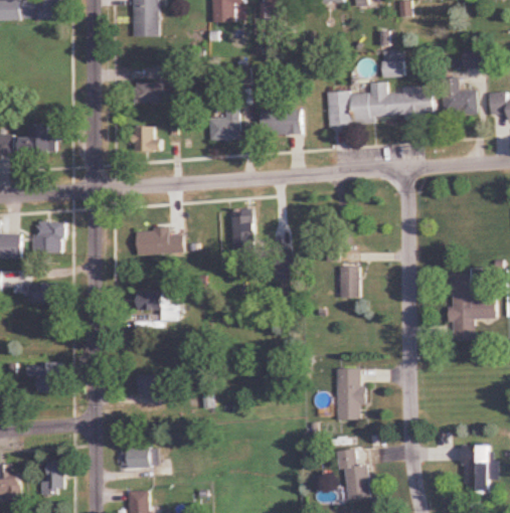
[(0,20),(59,19),(58,0),(0,0),(0,20)]
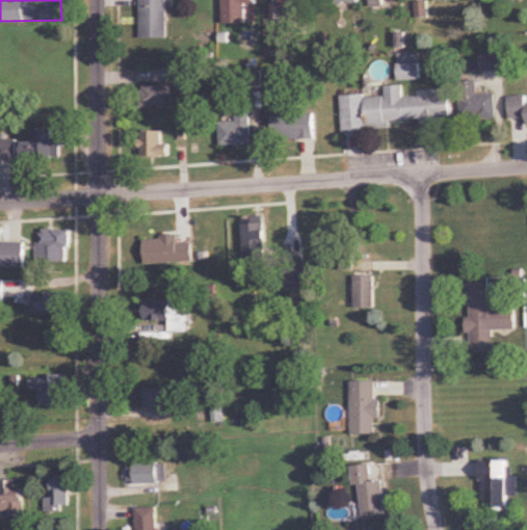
[(135,0),(136,38),(162,38),(162,0),(135,0)]
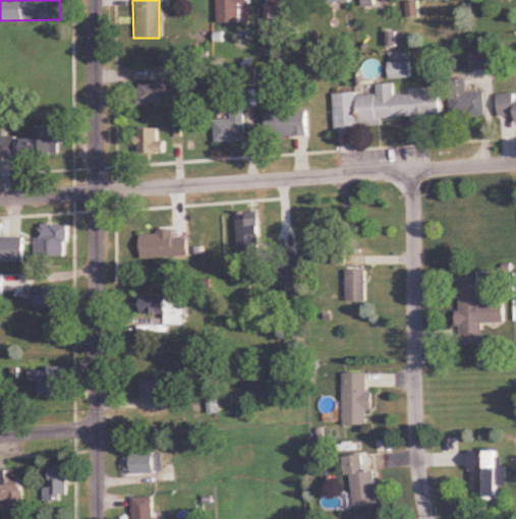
[(215,22),(236,22),(236,3),(245,3),(245,0),(215,0),(215,22)]
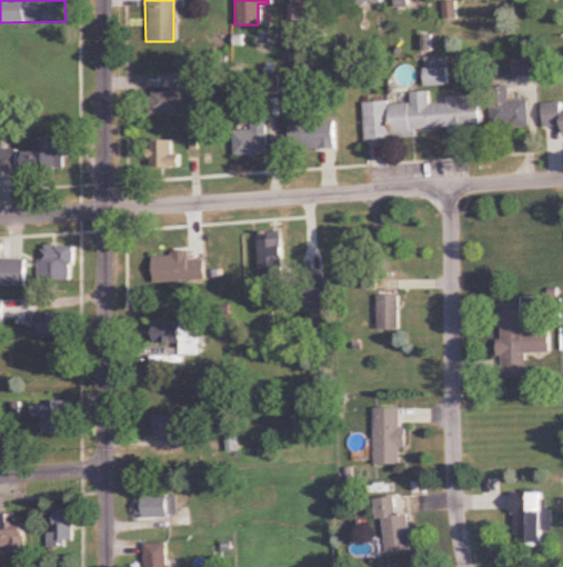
[(285,3),(285,20),(298,20),(298,13),(324,12),(323,0),(293,0),(294,3),(285,3)]
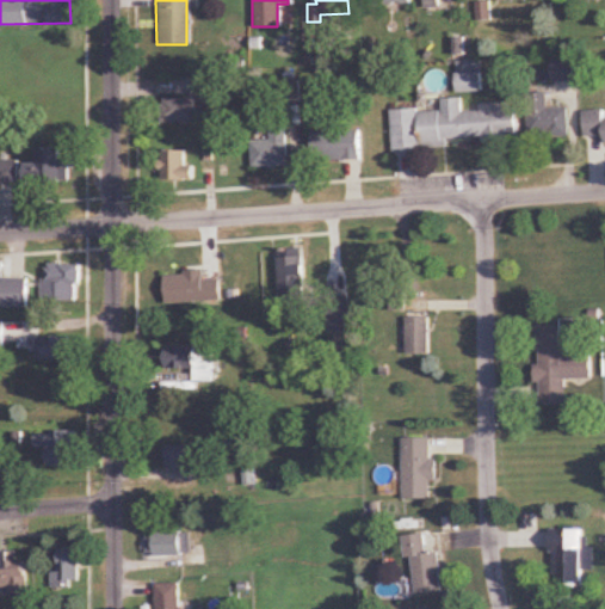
[(550,82),(573,82),(573,54),(550,54),(550,82)]
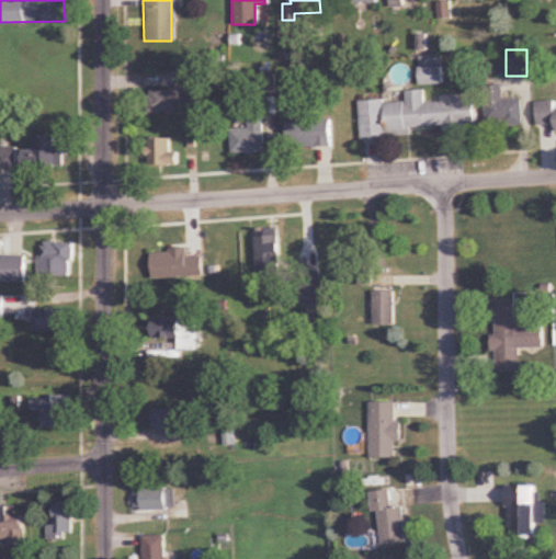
[(439,55),(416,55),(416,84),(439,84),(439,55)]
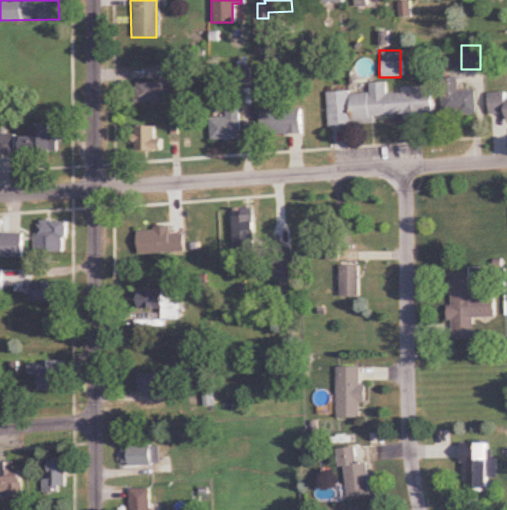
[(133,82),(133,102),(161,102),(161,85),(176,85),(176,68),(158,68),(158,82),(133,82)]
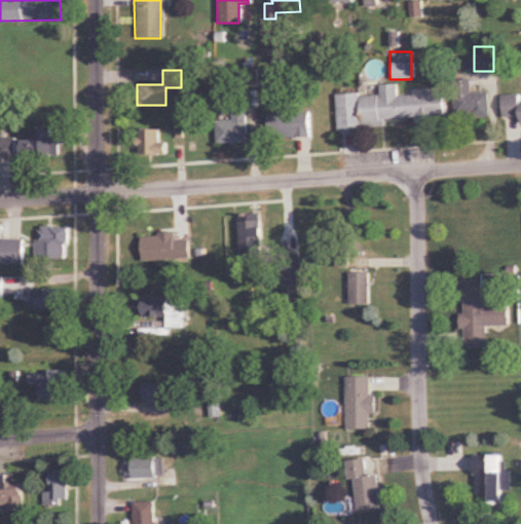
[(486,92),(468,92),(468,79),(450,80),(451,117),(487,117),(486,92)]
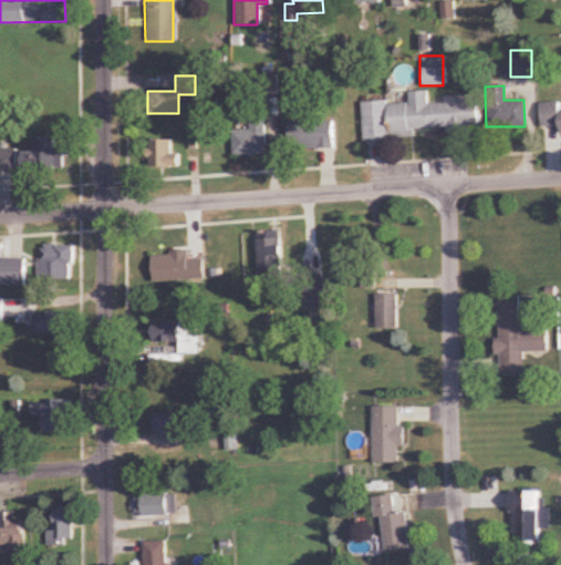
[(361,137),(444,132),(444,131),(477,129),(475,101),(468,102),(467,94),(442,96),(443,102),(426,104),(425,91),(406,92),(407,100),(359,104),(361,137)]
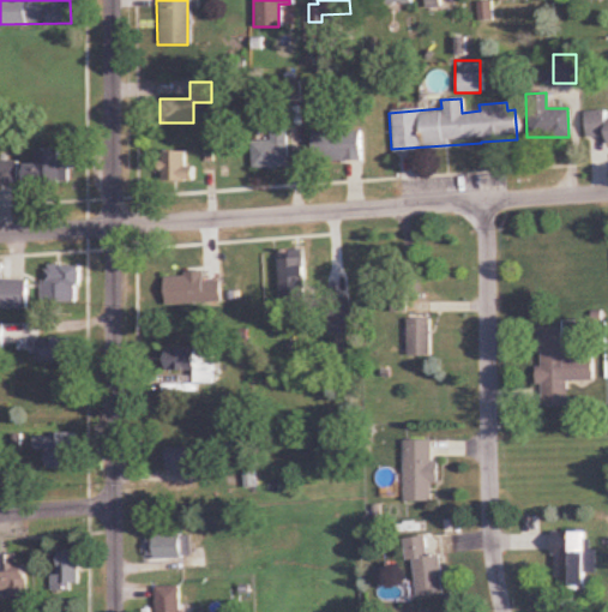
[(584,137),(603,136),(605,144),(607,144),(607,119),(603,119),(602,109),(582,111),(584,137)]
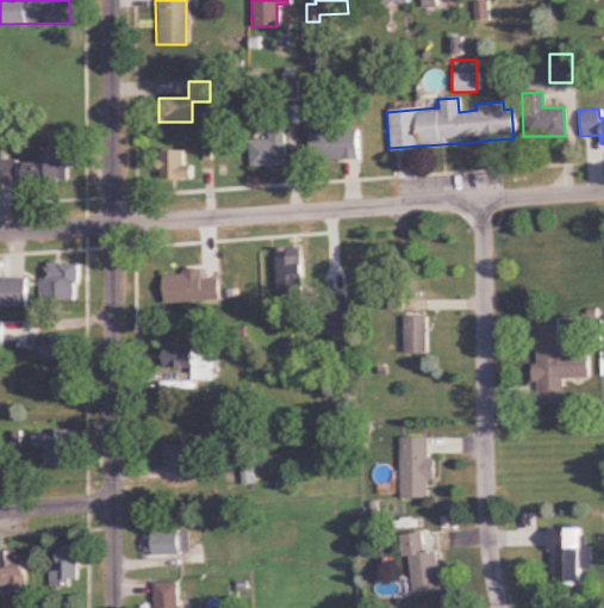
[(248,140),(248,165),(284,165),(284,124),(267,124),(267,140),(248,140)]
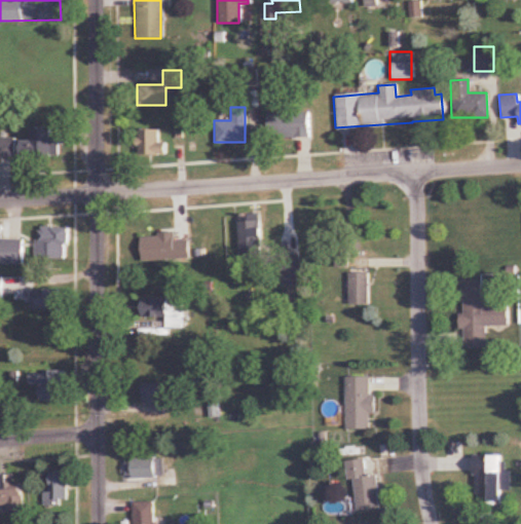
[(307,137),(307,111),(265,111),(265,137),(307,137)]
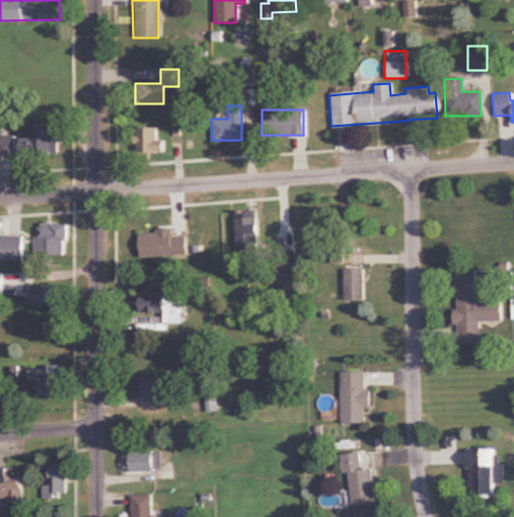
[(19,138),(19,154),(53,154),(53,126),(27,126),(27,138),(19,138)]
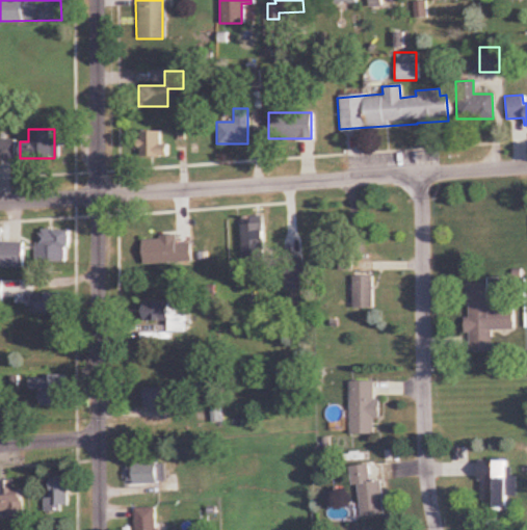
[(159,143),(159,131),(137,131),(137,157),(165,157),(165,143),(159,143)]
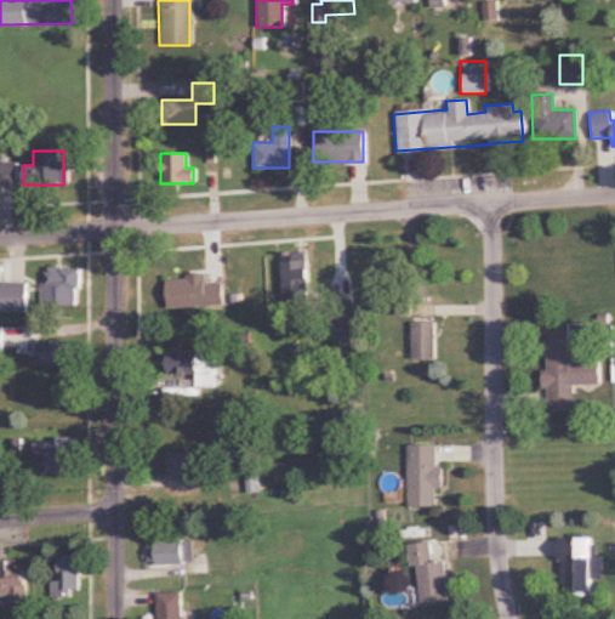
[(16,162),(0,160),(0,183),(16,185),(16,162)]
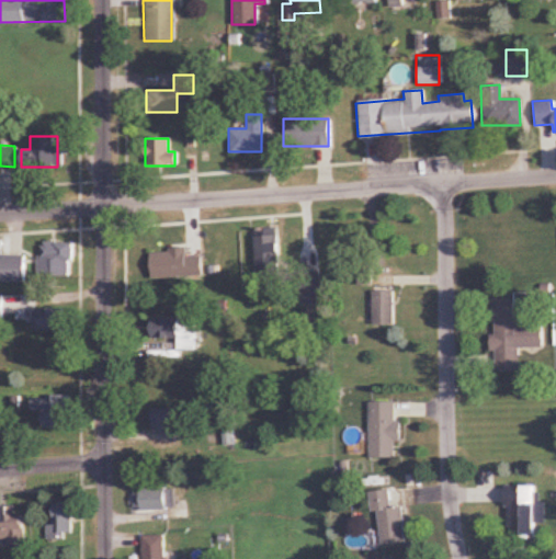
[(252,264),(276,264),(276,227),(252,227),(252,264)]
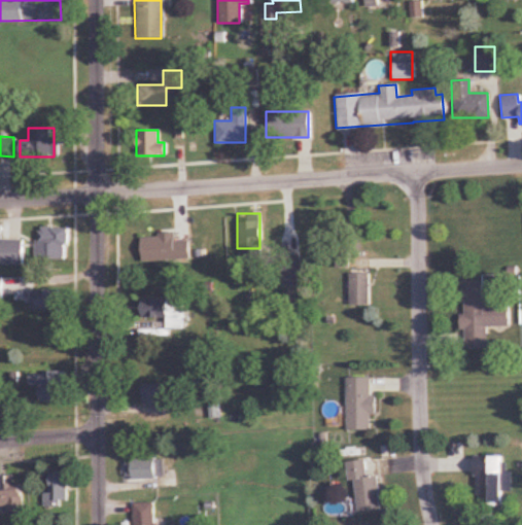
[(192,243),(192,223),(136,223),(136,243),(192,243)]
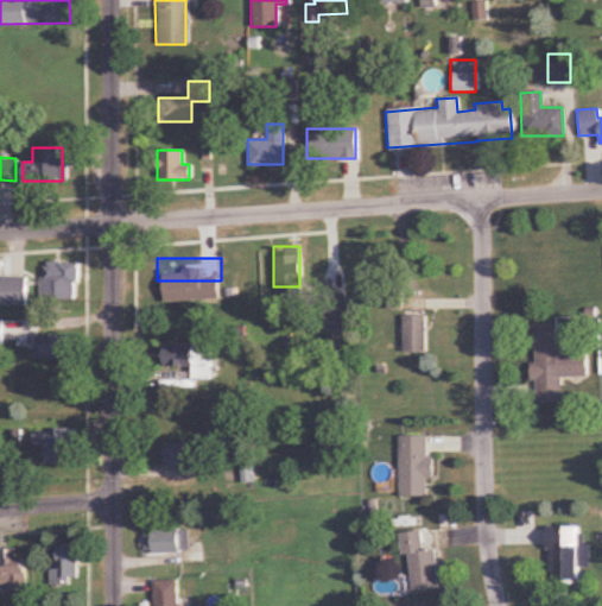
[(77,263),(38,263),(38,297),(61,297),(61,282),(77,282),(77,263)]
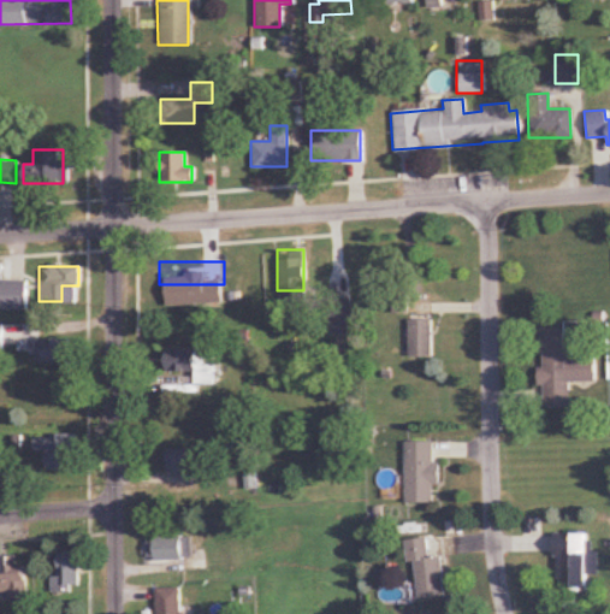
[(0,305),(23,306),(23,278),(0,277),(0,305)]
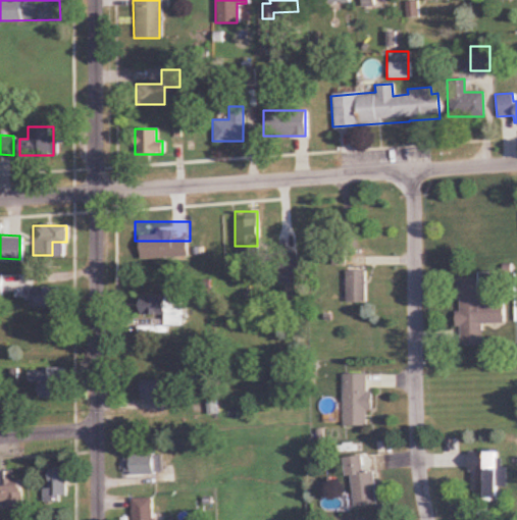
[(363,302),(363,269),(344,269),(344,302),(363,302)]
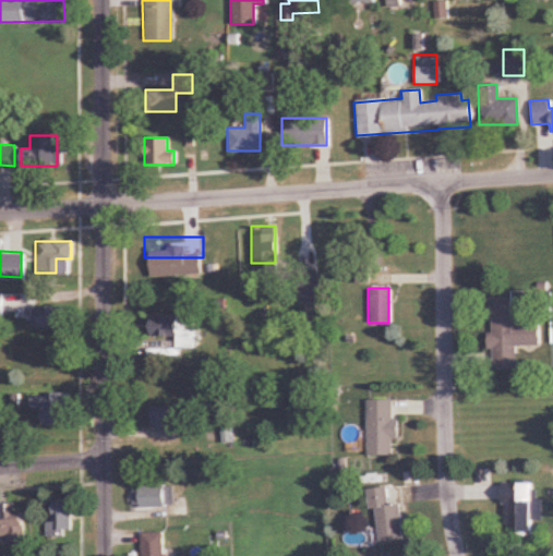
[(514,367),(514,343),(538,343),(538,321),(511,321),(511,298),(488,298),(488,367),(514,367)]
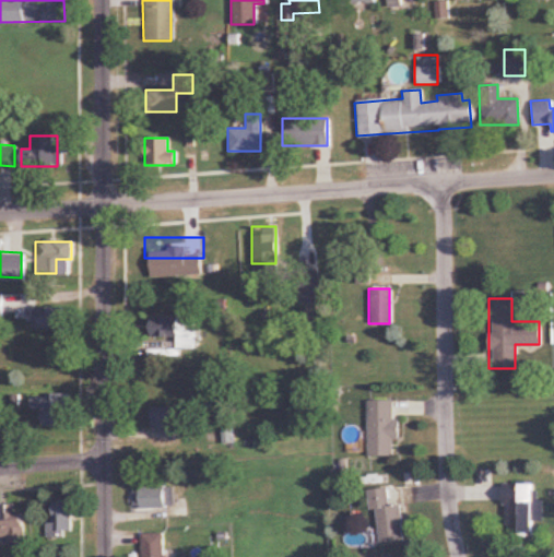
[(65,328),(65,306),(31,306),(31,328),(65,328)]
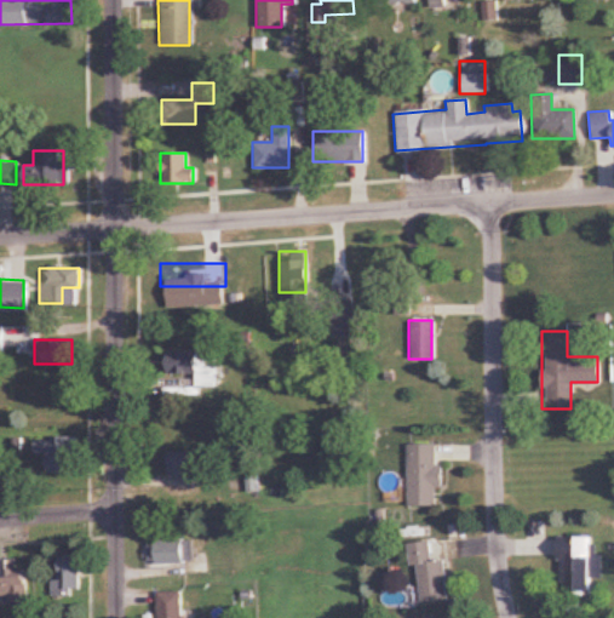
[(166,350),(166,373),(193,373),(193,387),(212,387),(212,350),(166,350)]
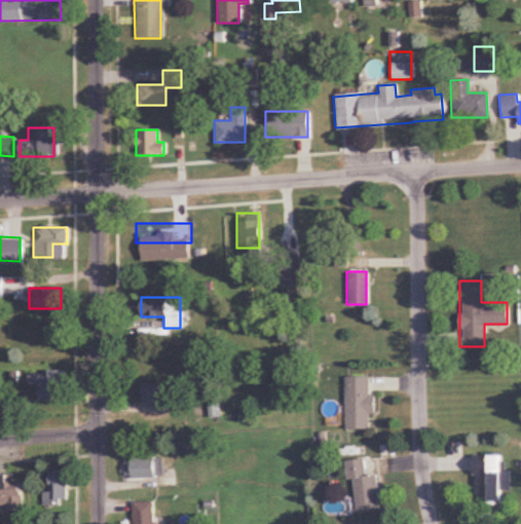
[(38,401),(59,401),(59,371),(27,371),(27,386),(38,386),(38,401)]
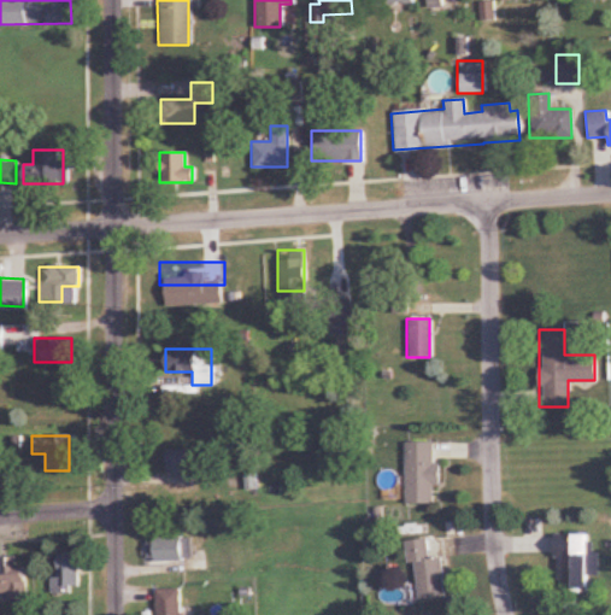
[(404,441),(404,503),(434,503),(434,441),(404,441)]
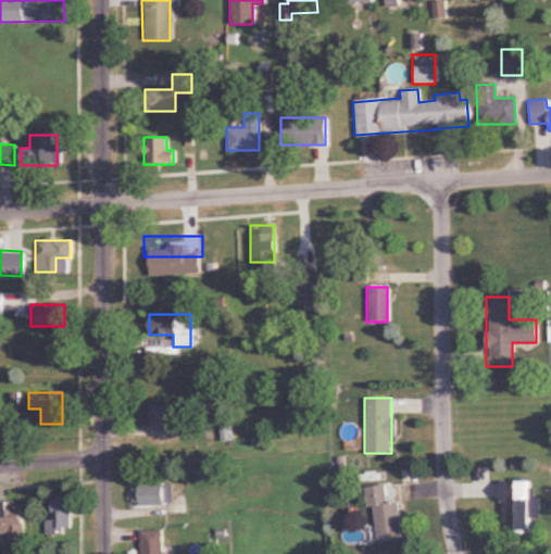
[(148,427),(178,427),(179,405),(148,404),(148,427)]
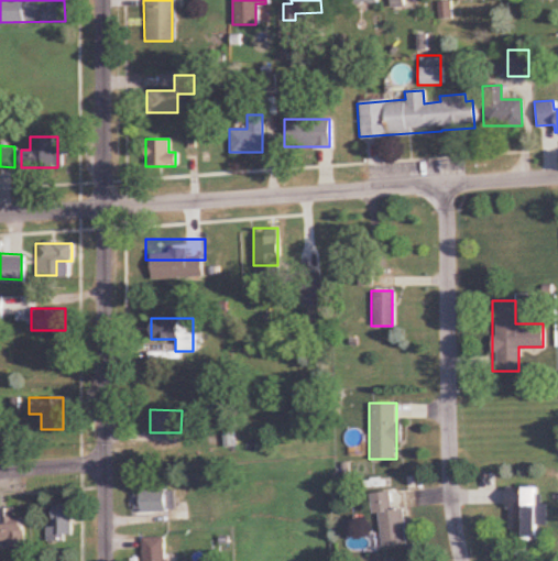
[(535,485),(505,486),(506,539),(535,538),(535,485)]
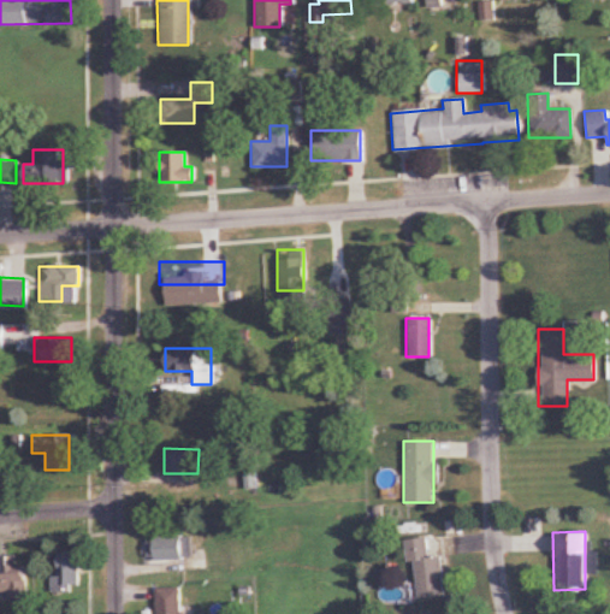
[(189,537),(146,537),(146,560),(189,560),(189,537)]
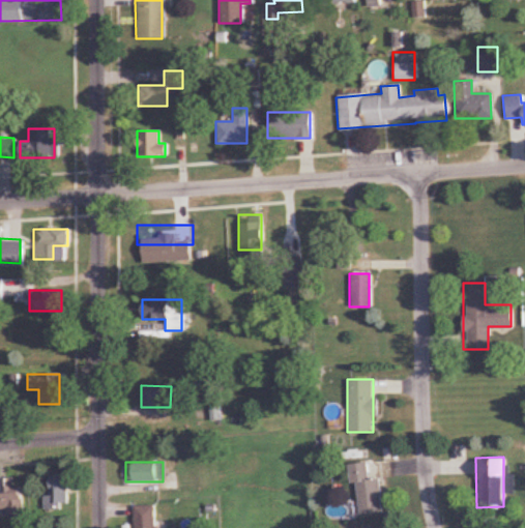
[(354,482),(357,514),(380,511),(377,477),(368,478),(366,462),(346,464),(348,484),(354,482)]
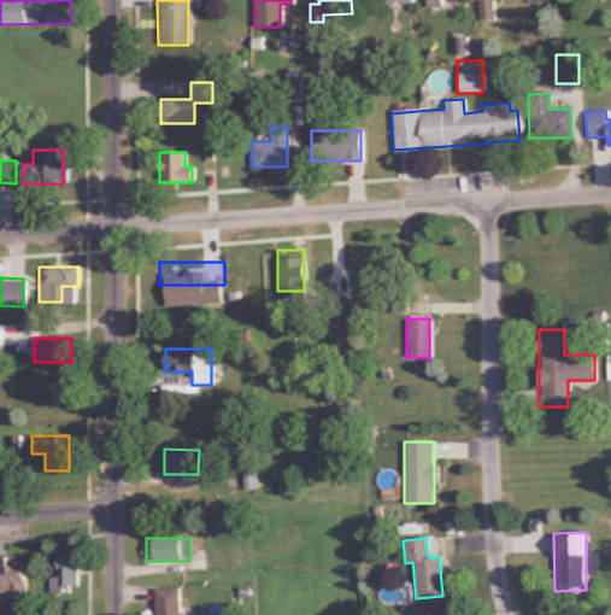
[(76,552),(56,552),(56,577),(50,577),(50,592),(76,592),(76,552)]
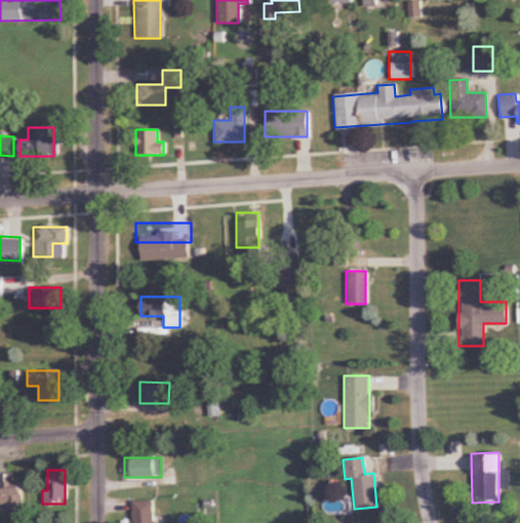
[(0,501),(4,501),(5,511),(22,510),(20,480),(7,481),(7,473),(0,473),(0,501)]
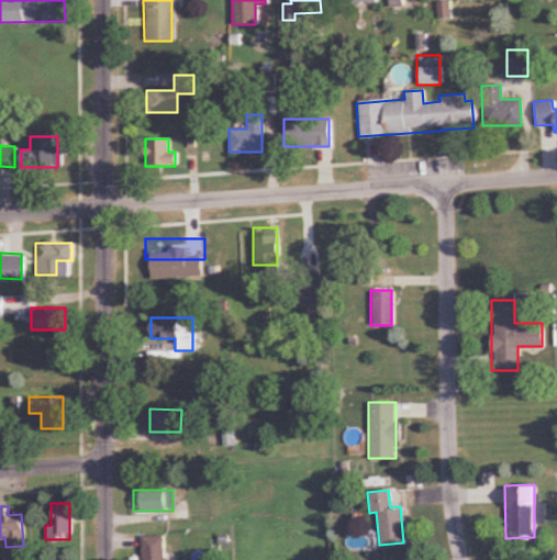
[(140,559),(163,559),(163,536),(141,536),(140,559)]
